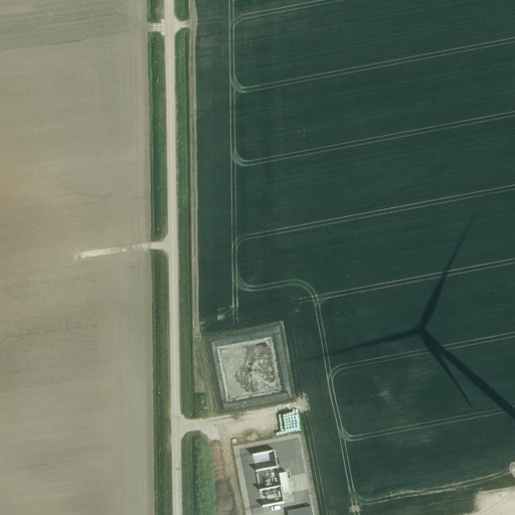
[(253,378),(249,378),(250,387),(259,387),(259,388),(267,387),(267,382),(261,382),(261,378),(254,378),(253,378)]
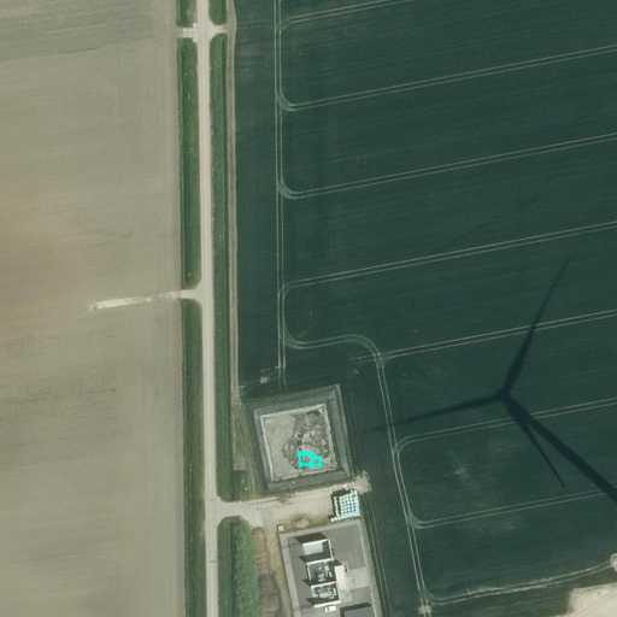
[(328,506),(328,521),(345,519),(344,505),(328,506)]
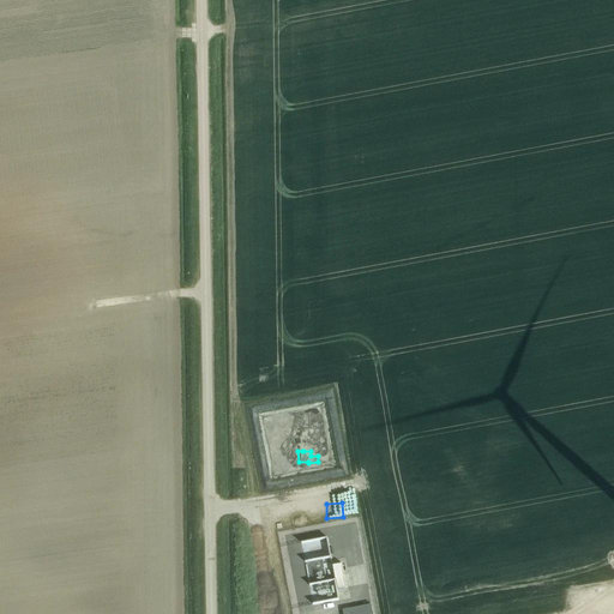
[(326,541),(302,541),(302,551),(326,551),(326,541)]
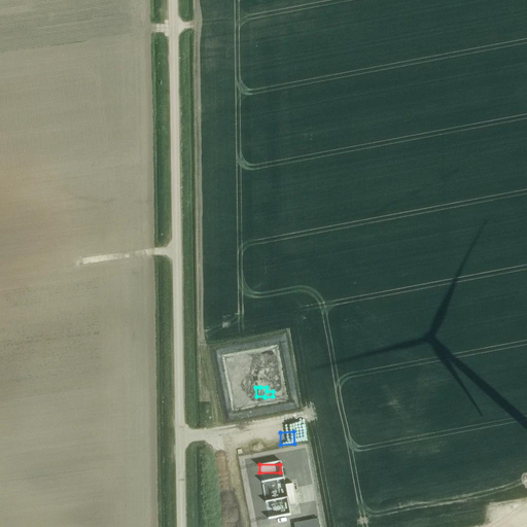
[(208,495),(217,494),(216,483),(207,483),(208,495)]
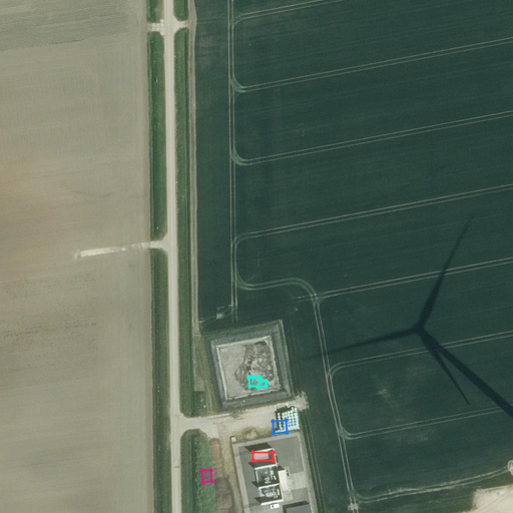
[(286,472),(278,473),(281,485),(280,485),(281,493),(290,491),(286,472)]
